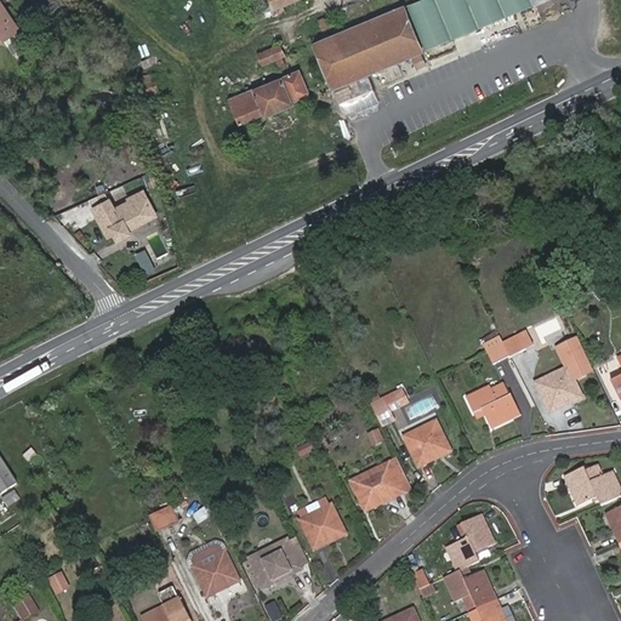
[(531,0),(422,0),(406,6),(426,52),(535,7),(531,0)]
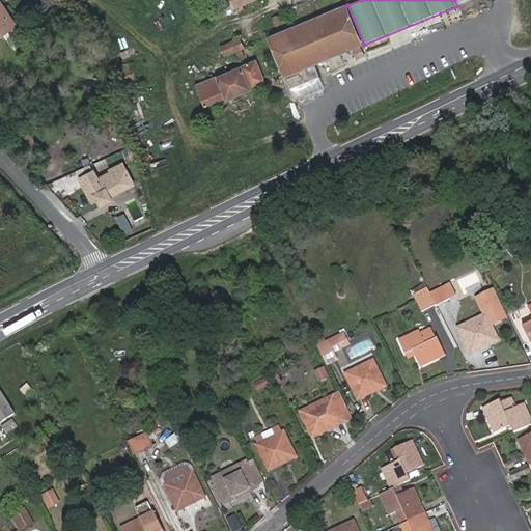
[(5,32),(16,26),(0,3),(0,2),(0,32),(4,30),(5,32)]
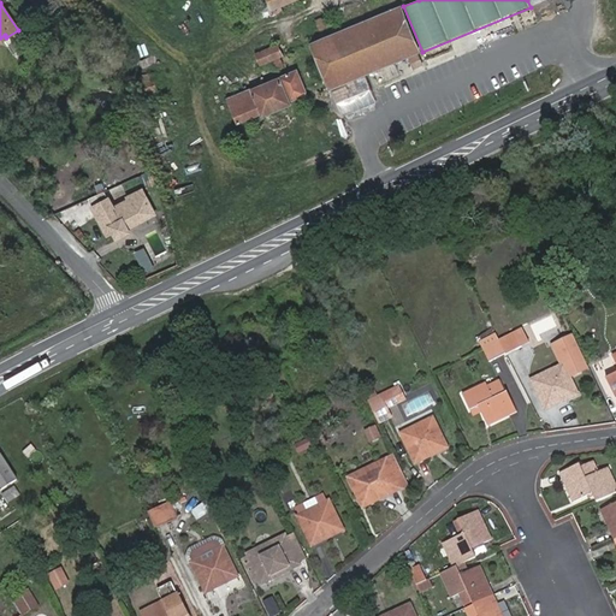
[(313,46),(331,92),(418,55),(400,11),(313,46)]
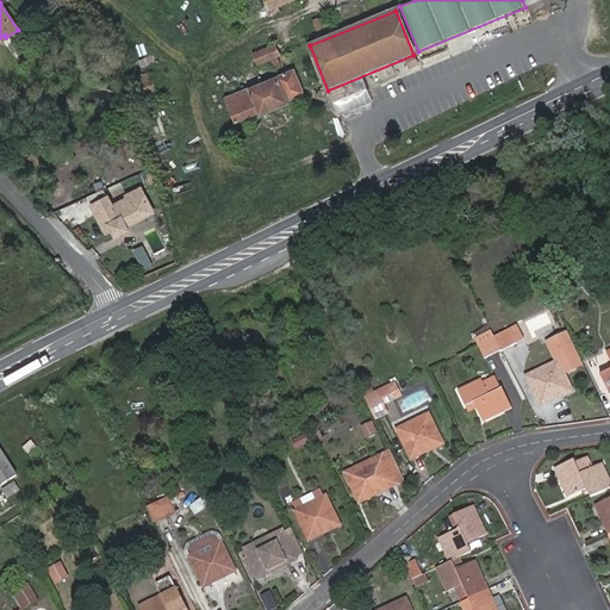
[(251,50),(256,61),(278,54),(272,42),(251,50)]
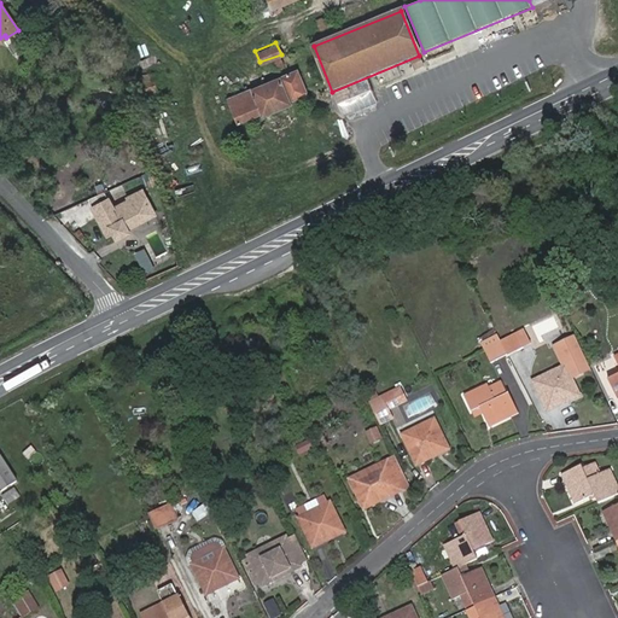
[(228,98),(238,122),(261,114),(262,117),(290,105),(289,101),(307,94),(296,70),(228,98)]
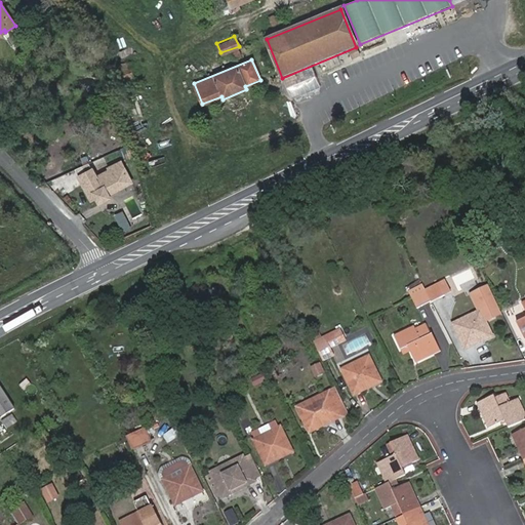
[(132,183),(123,162),(110,168),(111,170),(96,177),(93,170),(79,177),(90,201),(96,198),(99,204),(111,199),(109,194),(132,183)]
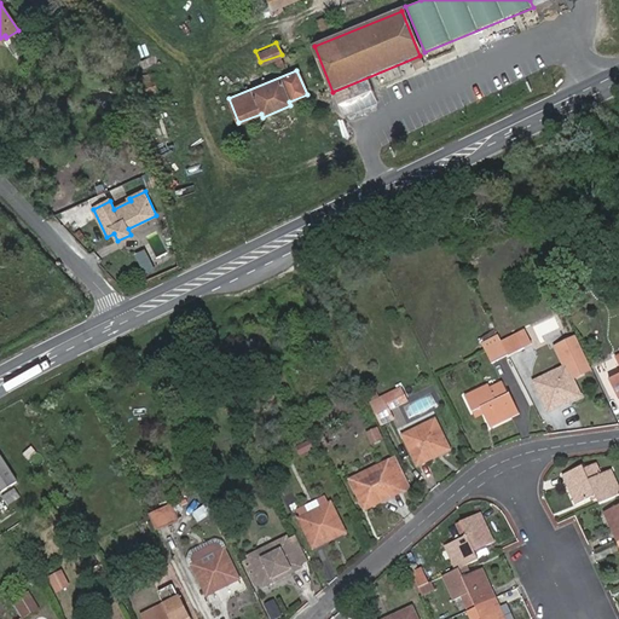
[(158,277),(148,250),(134,256),(145,283),(158,277)]
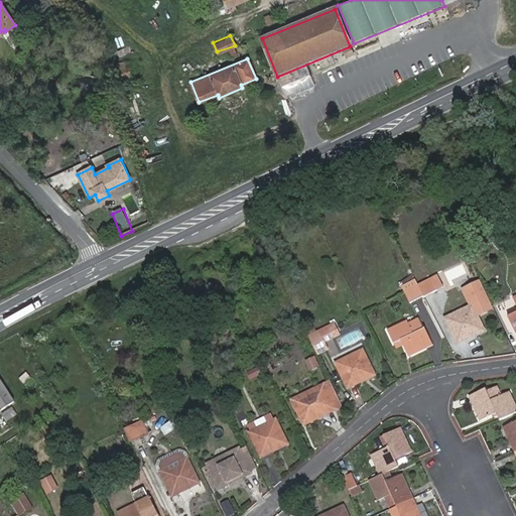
[(435,293),(440,290),(434,277),(429,279),(435,293)]
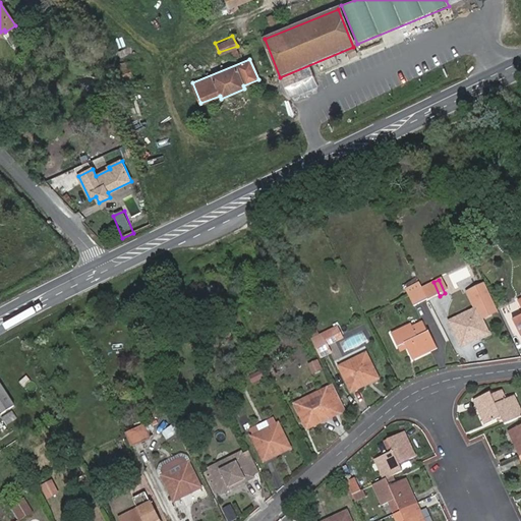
[(428,301),(440,296),(433,282),(421,288),(428,300),(428,301)]
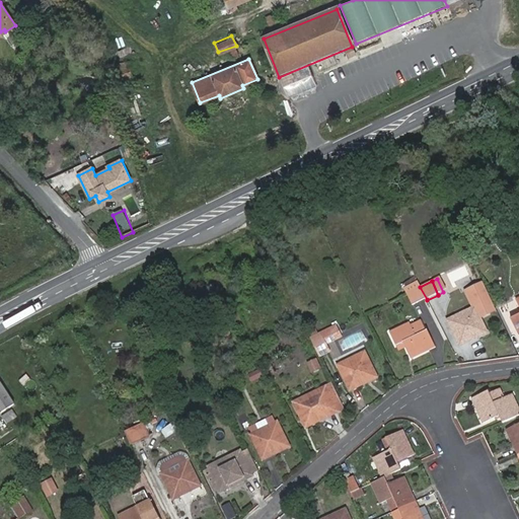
[(417,282),(403,289),(405,293),(420,287),(417,282)]
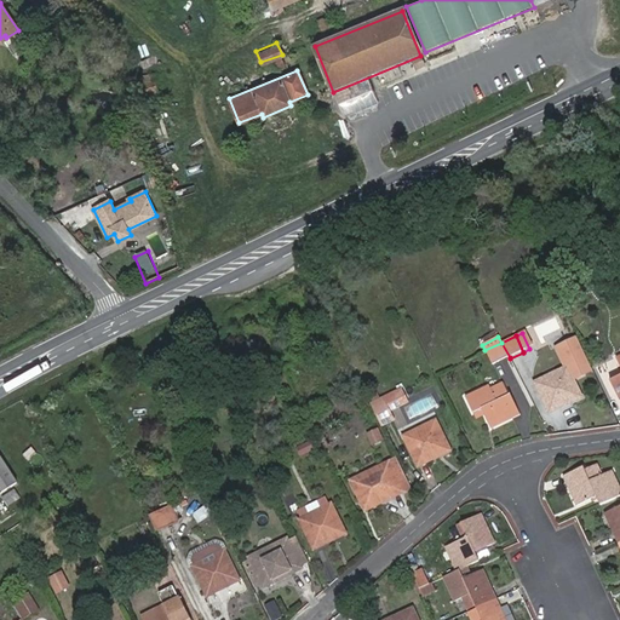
[(586,375),(593,372),(575,337),(569,339),(586,375)]
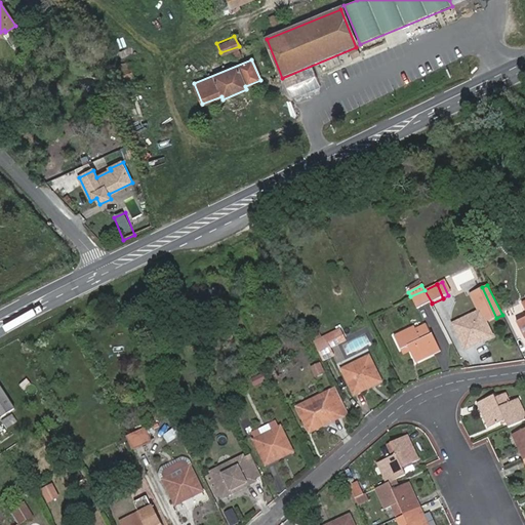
[(467,350),(493,336),(486,323),(496,318),(482,287),(471,293),(479,311),(472,315),(473,318),(462,322),(461,320),(453,324),(467,350)]
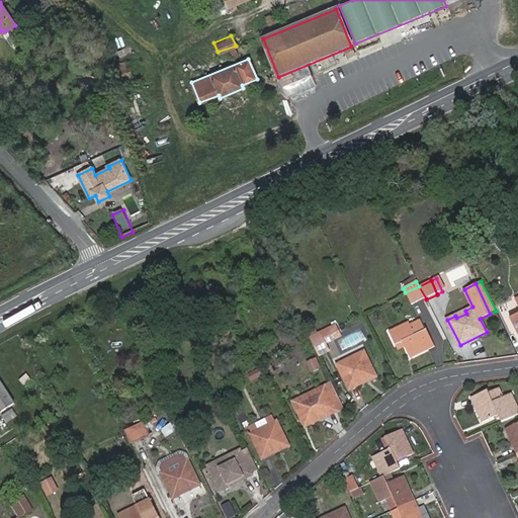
[(412,306),(426,298),(419,286),(405,292),(412,306)]
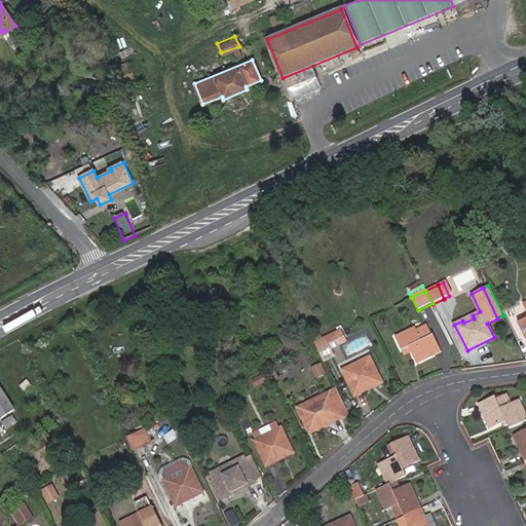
[(431,336),(425,325),(416,330),(421,341),(431,336)]
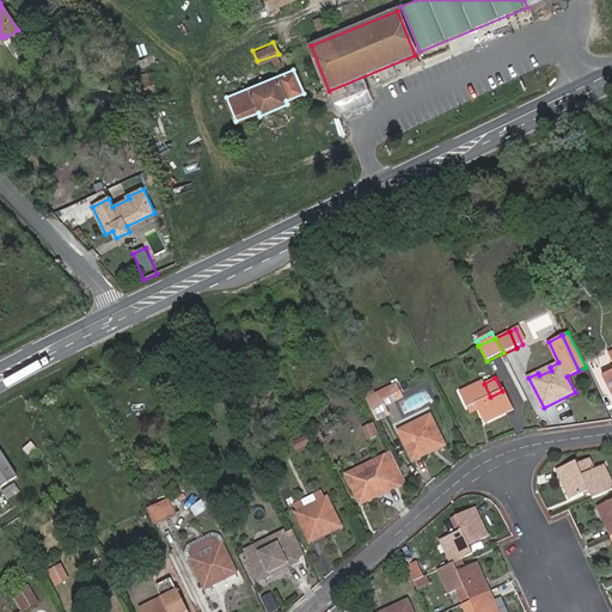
[(484,384),(482,381),(460,392),(467,409),(476,404),(478,409),(485,424),(514,410),(505,390),(502,391),(490,397),(484,384)]
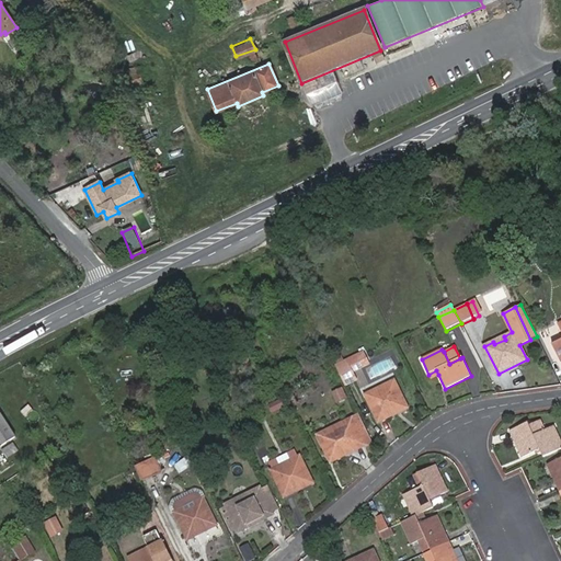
[(344,385),(355,379),(352,371),(364,365),(359,356),(335,368),(344,385)]
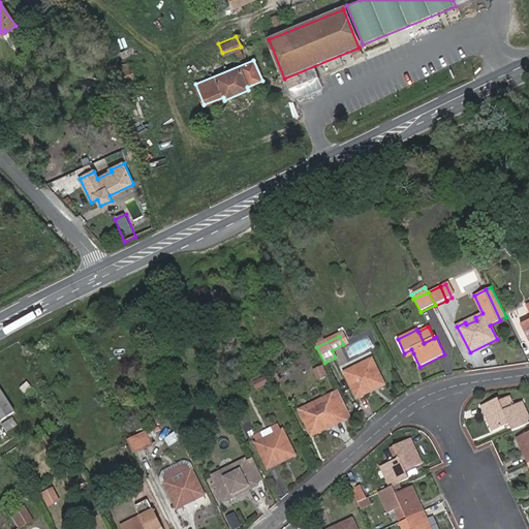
[(354,371),(353,368),(345,373),(358,398),(384,384),(372,360),(363,364),(365,366),(354,371)]
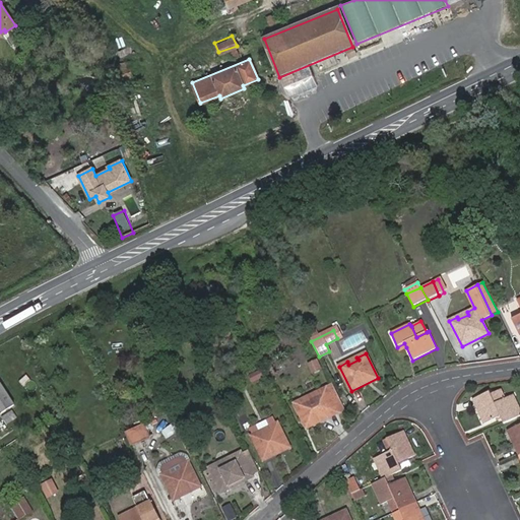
[(262,377),(259,371),(251,375),(254,381),(262,377)]
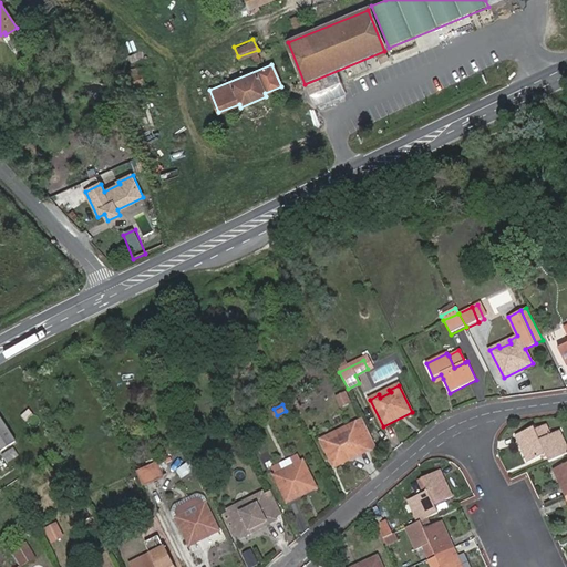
[(0,452),(18,441),(0,414),(0,452)]
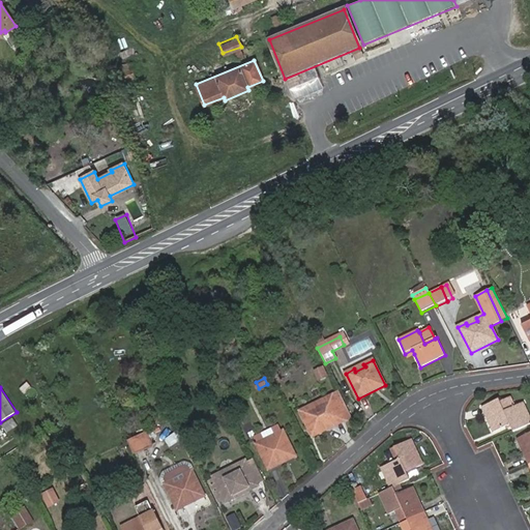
[(312,436),(351,417),(339,391),(324,399),(325,402),(311,410),(310,407),(300,411),(312,436)]
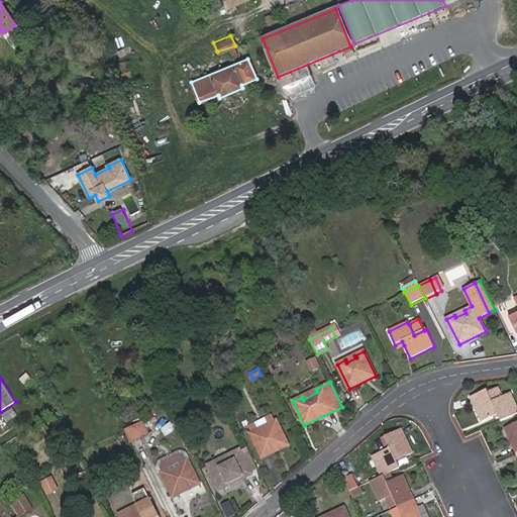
[(316,389),(302,397),(303,400),(317,392),(316,389)]
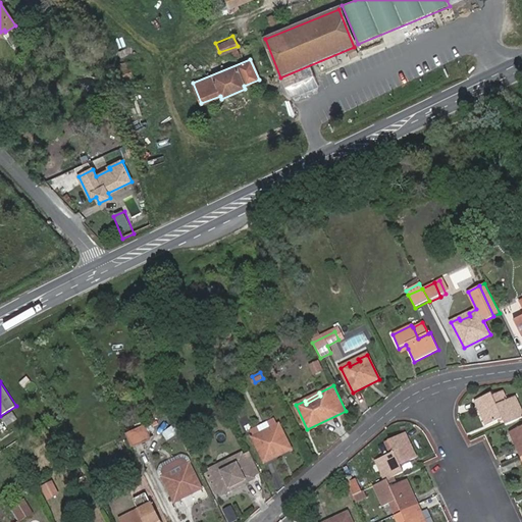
[(503,418),(506,425),(521,418),(521,412),(515,398),(505,402),(497,405),(492,397),(491,394),(476,401),(487,425),(503,418)]
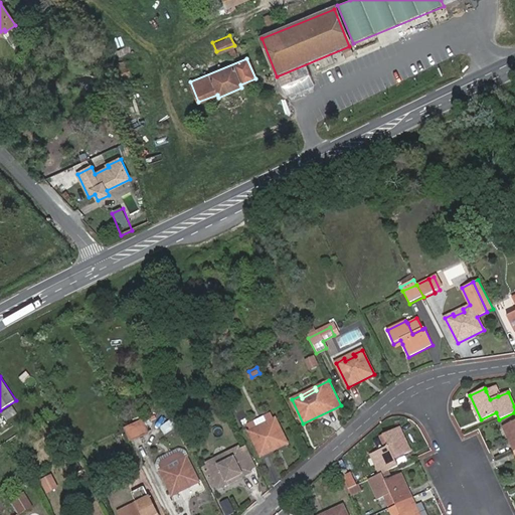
[(498,396),(494,388),(486,391),(490,399),(498,396)]
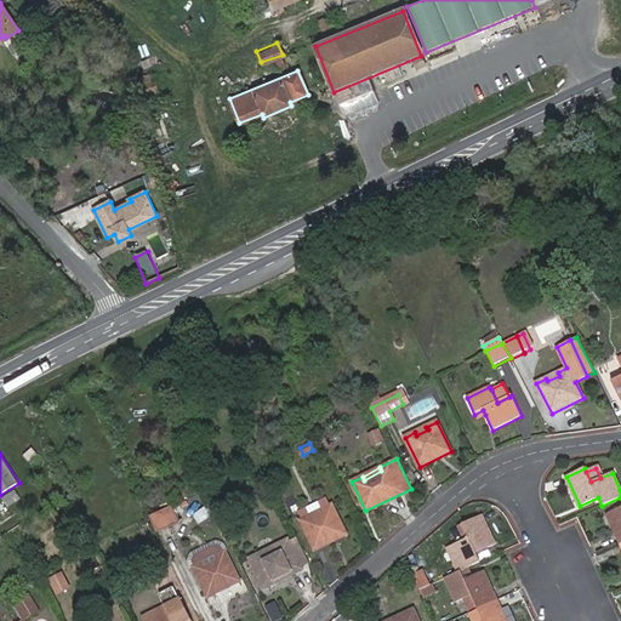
[(4,499),(4,500),(7,507),(21,500),(16,490),(4,499)]
